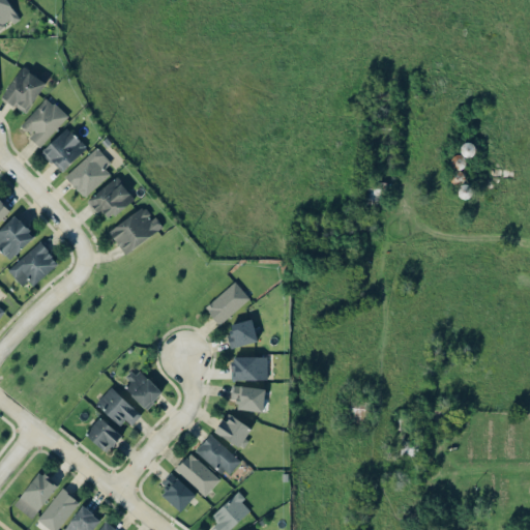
[(0,0),(0,28),(19,18),(7,0),(0,0)]
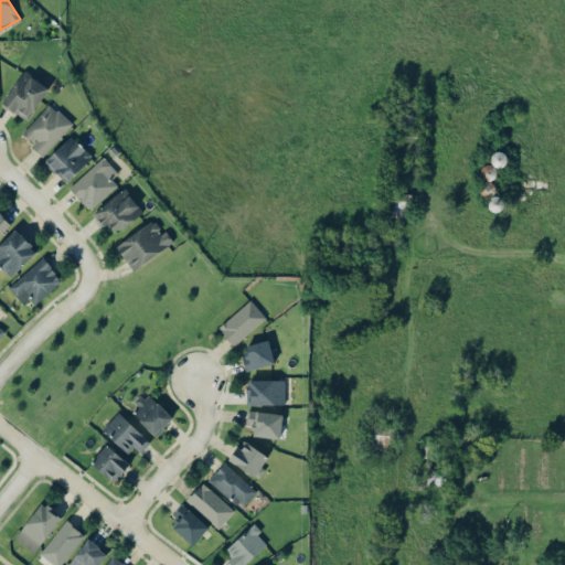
[(1,103),(27,120),(50,88),(24,71),(1,103)]
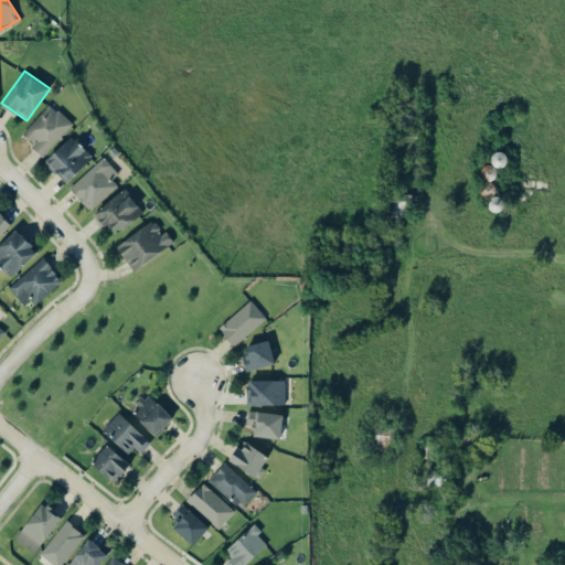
[(72,124),(50,103),(21,135),(44,156),(72,124)]
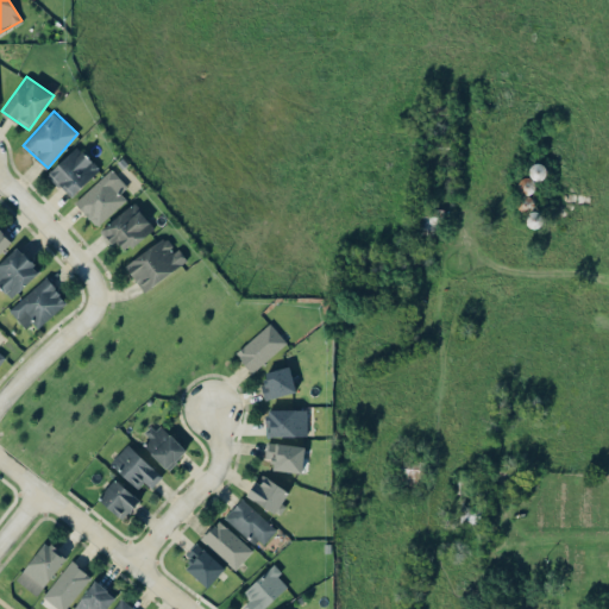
[(73,196),(100,170),(77,146),(50,173),(73,196)]
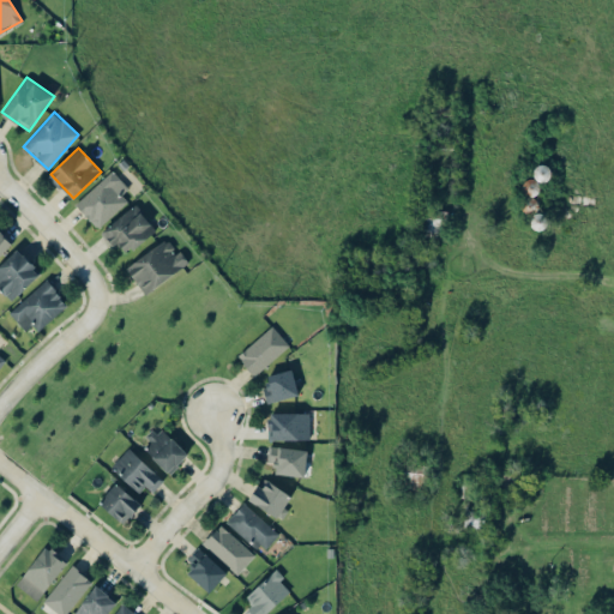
[(120,194),(127,187),(112,170),(74,205),(98,229),(127,202),(120,194)]
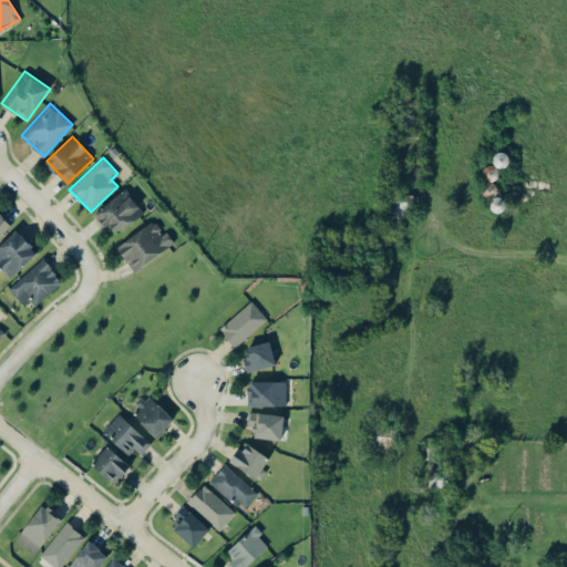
[(107,224),(117,235),(144,212),(124,189),(93,216),(104,227),(107,224)]
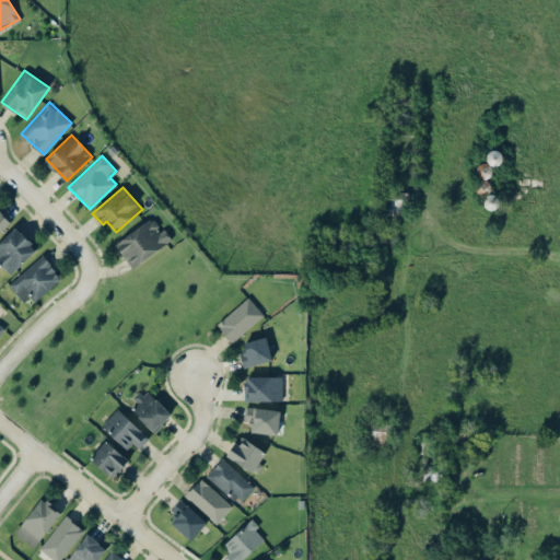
[(408,193),(382,191),(381,216),(407,217),(408,193)]
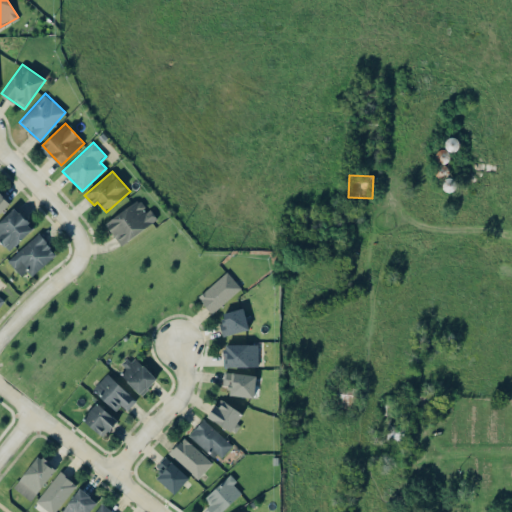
[(0,212),(10,202),(0,193),(0,212)]
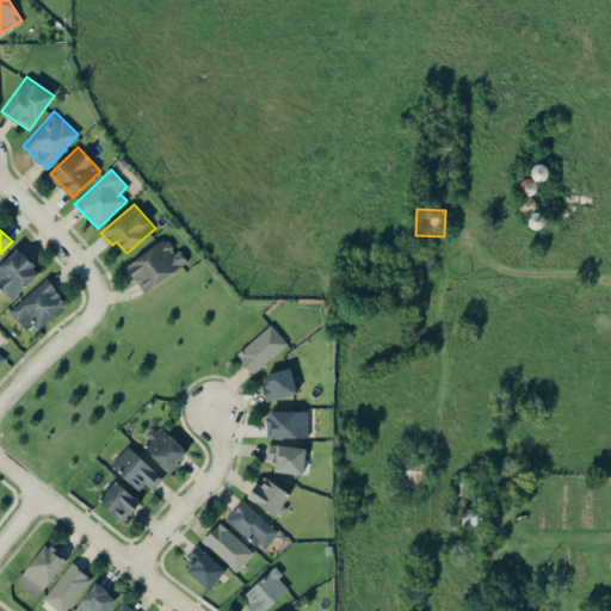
[(144,294),(187,261),(178,250),(176,251),(165,236),(125,267),(144,294)]
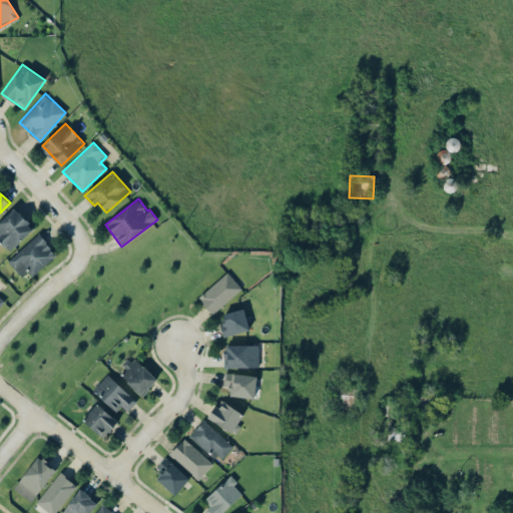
[(0,241),(9,251),(33,229),(14,208),(0,221),(0,241)]
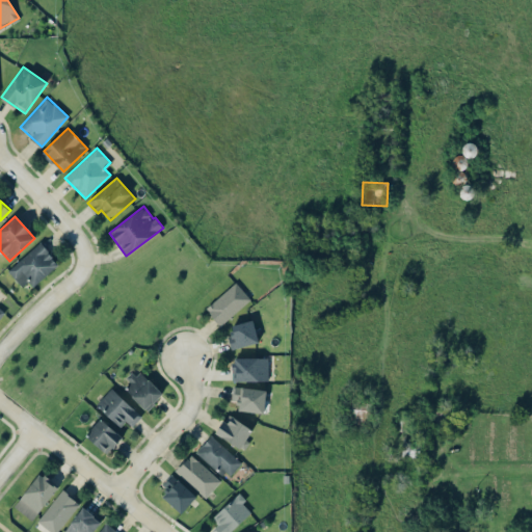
[(26,291),(57,262),(38,242),(7,271),(26,291)]
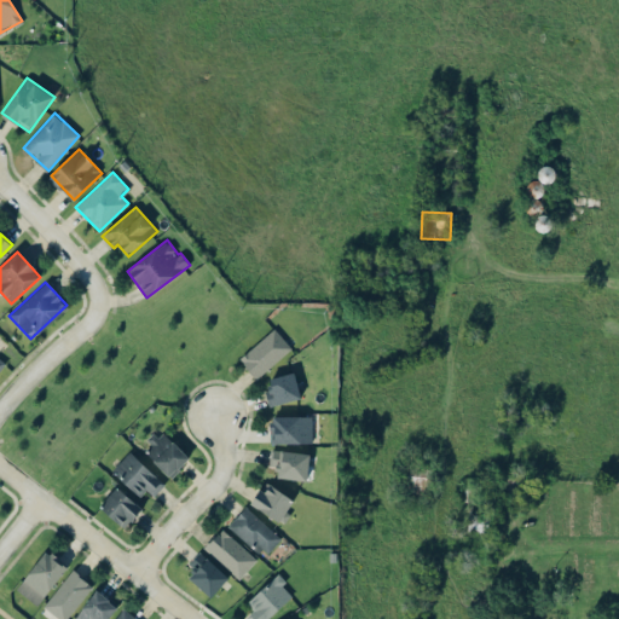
[(291,348),(273,328),(238,360),(256,380),(291,348)]
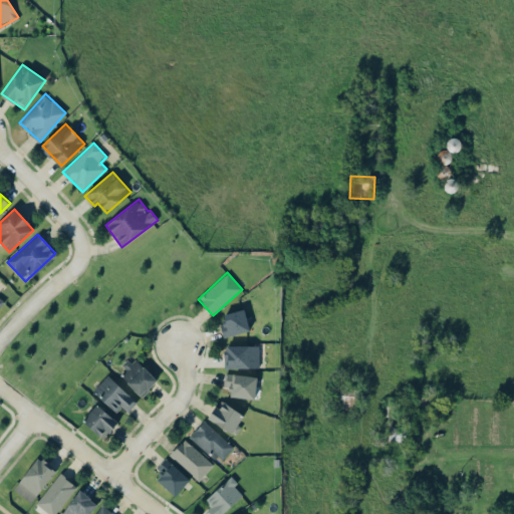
[(223,336),(249,331),(246,310),(223,314),(225,322),(220,323),(223,336)]
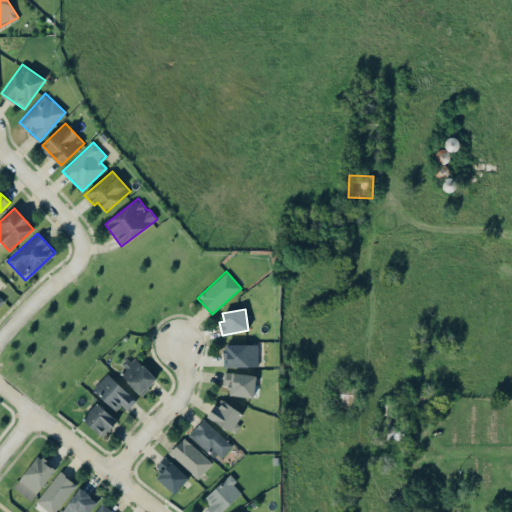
[(257,367),(258,344),(224,344),(223,366),(257,367)]
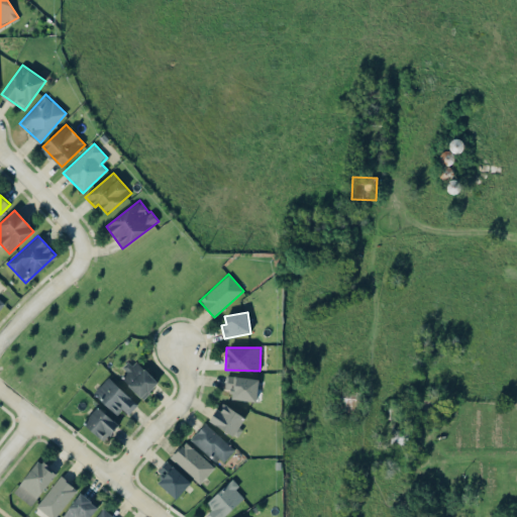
[(123,379),(141,400),(159,384),(134,358),(123,369),(128,374),(123,379)]
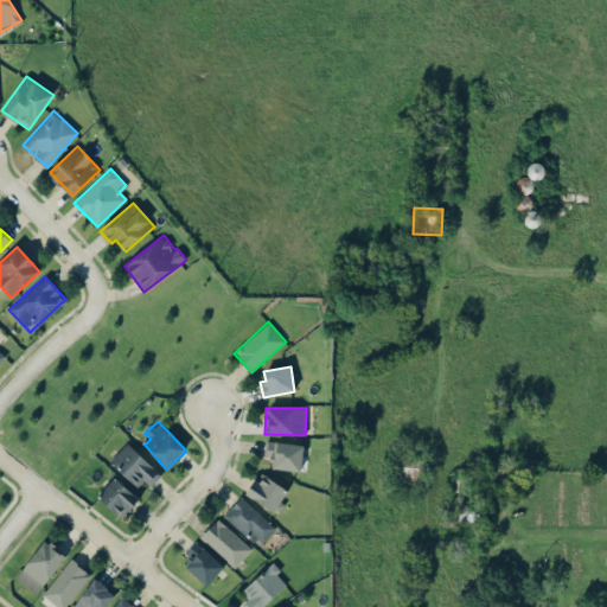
[(304,445),(266,441),(264,458),(273,459),(272,468),(301,471),(304,445)]
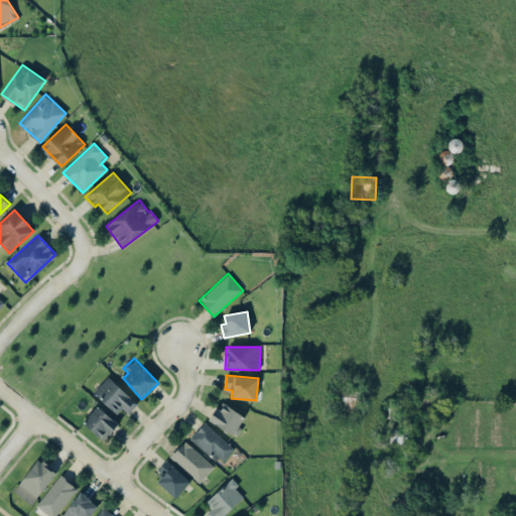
[(128,414),(138,404),(108,376),(93,392),(116,414),(122,408),(128,414)]
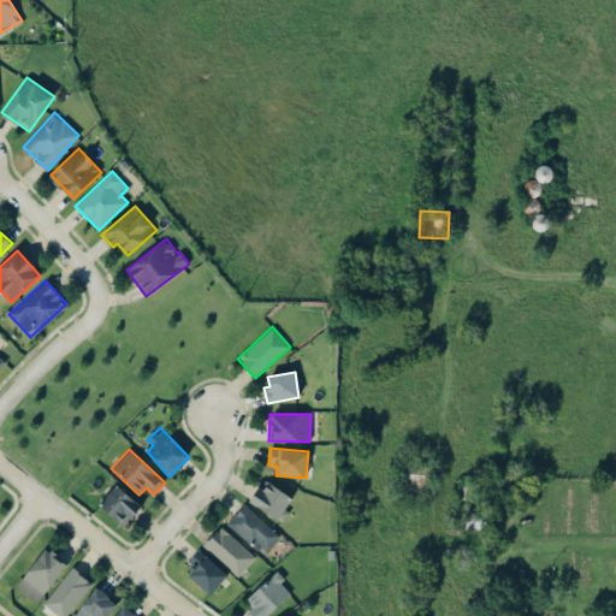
[(250,502),(278,520),(292,497),(265,480),(250,502)]
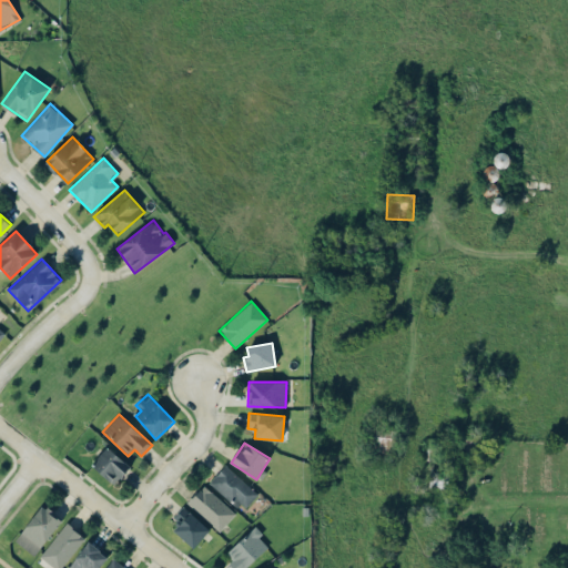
[(91,465),(114,486),(130,467),(108,447),(91,465)]
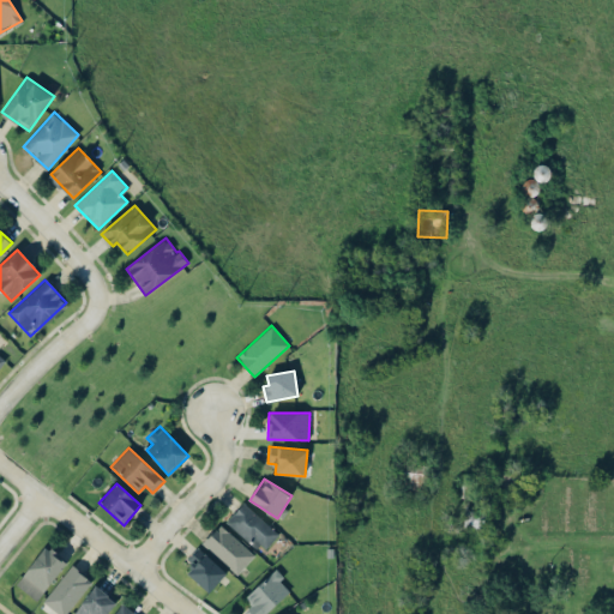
[(227,522),(263,553),(280,533),(242,503),(227,522)]
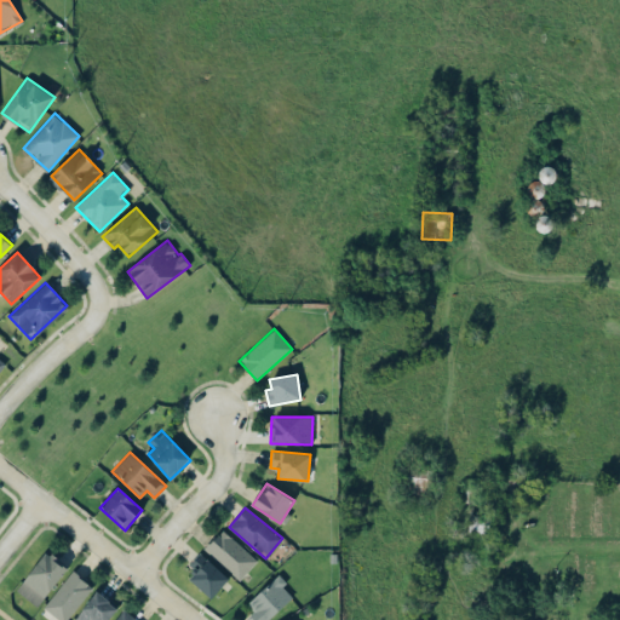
[(489,533),(491,518),(469,517),(469,533),(489,533)]
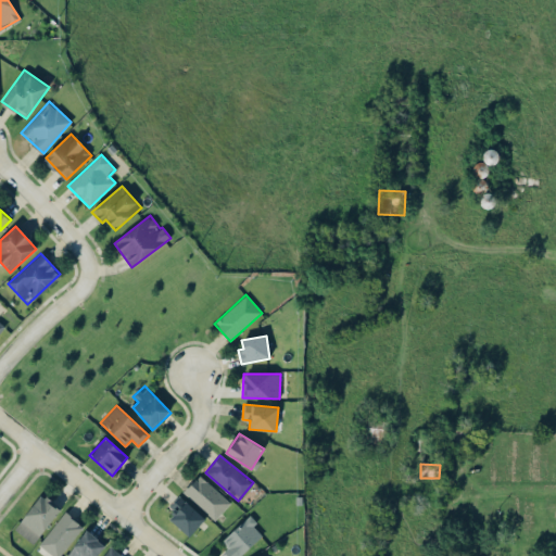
[(214,520),(230,504),(200,475),(184,491),(214,520)]
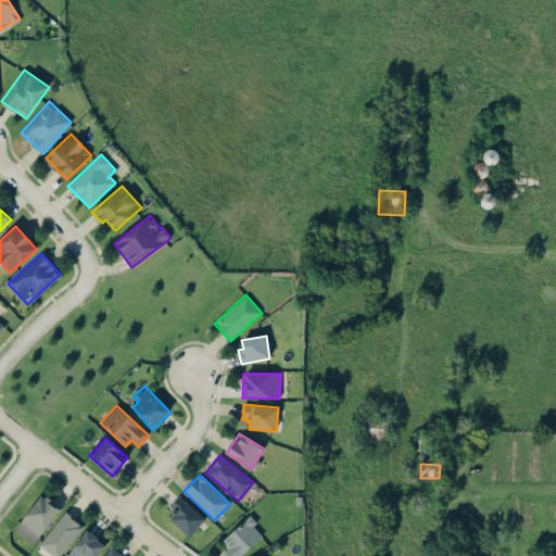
[(61,509),(42,494),(14,529),(34,544),(61,509)]
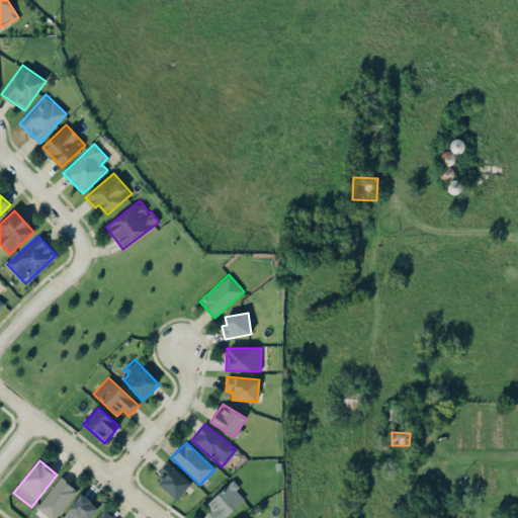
[(176,500),(191,484),(168,462),(158,472),(163,478),(158,483),(176,500)]
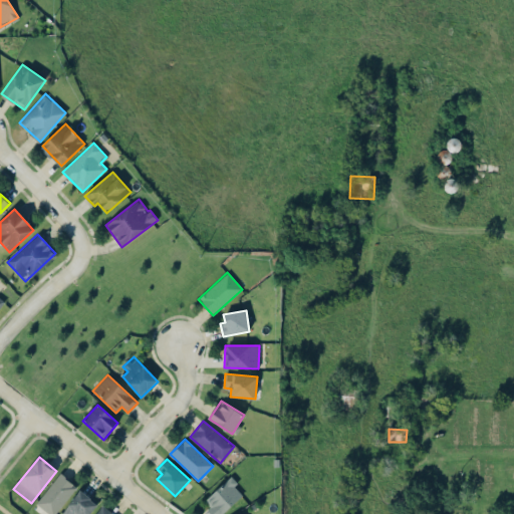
[(36,505),(49,513),(57,513),(76,485),(57,473),(36,505)]
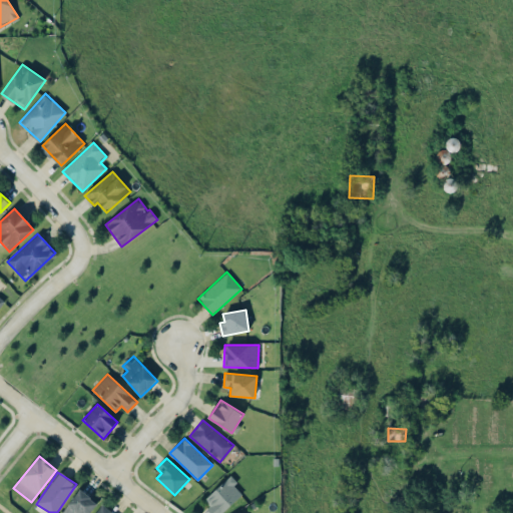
[(221,512),(243,493),(228,477),(204,499),(210,505),(203,512),(204,512),(221,512)]
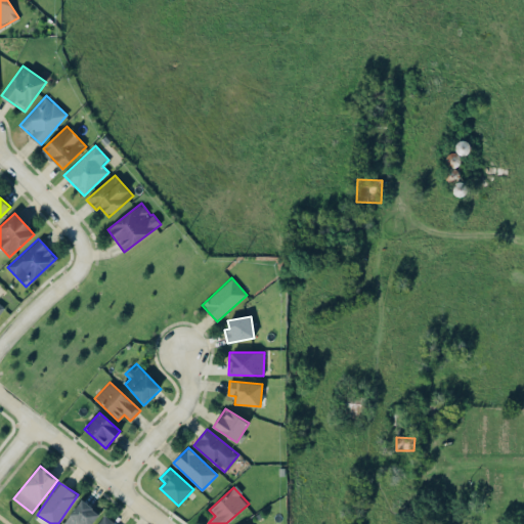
[(64,523),(90,523),(98,512),(81,500),(64,523)]
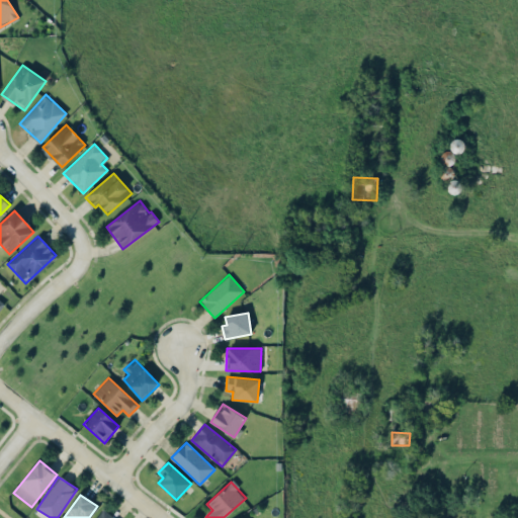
[(114,517),(103,509),(95,517),(114,517)]
